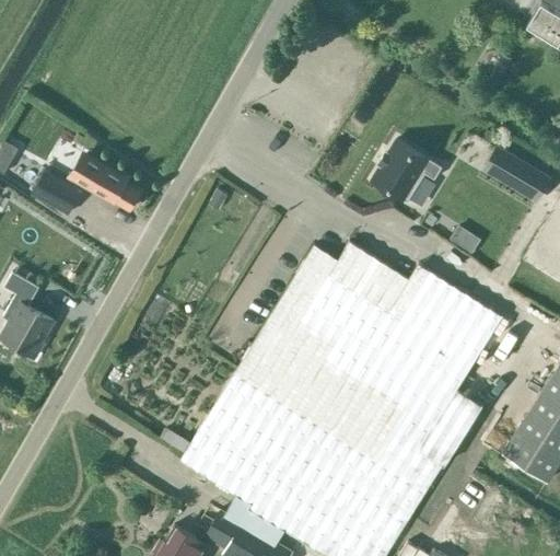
[(559,18),(541,7),(527,30),(558,49),(559,45),(559,18)]
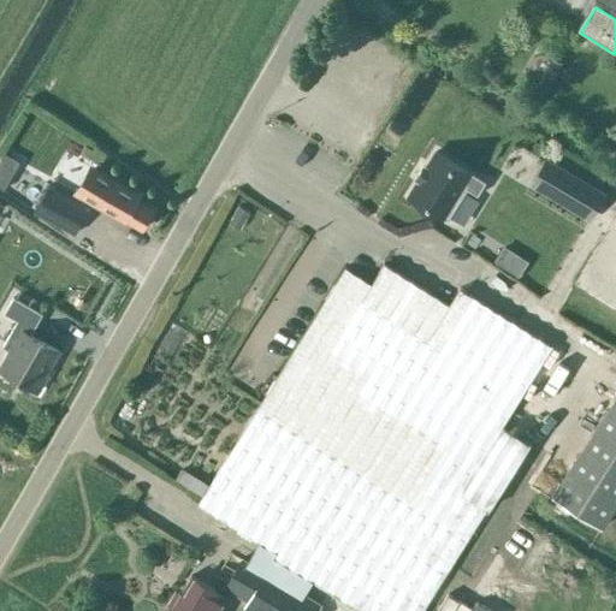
[(419,185),(408,202),(448,226),(467,194),(477,201),(485,187),(436,156),(426,173),(424,171),(416,183),(419,185)]
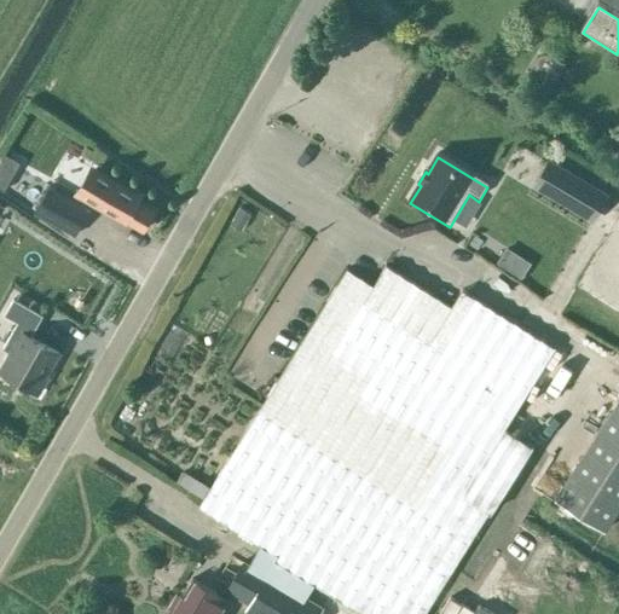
[(608,200),(548,163),(531,192),(591,227),(608,200)]
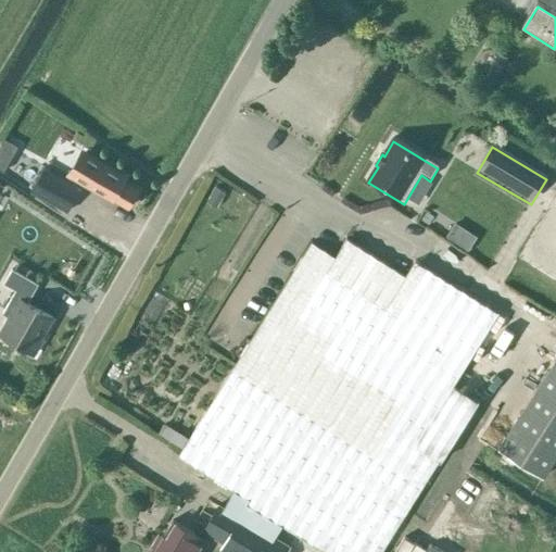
[(127,180),(103,166),(86,157),(71,183),(113,207),(114,204),(128,213),(139,193),(125,185),(127,180)]
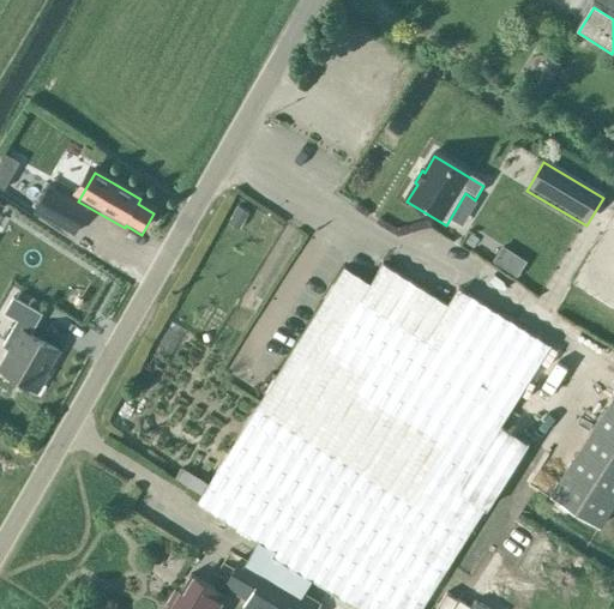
[(47,202),(49,198),(46,205),(40,215),(49,219),(48,222),(73,236),(86,213),(60,199),(59,200),(50,196),(47,202)]
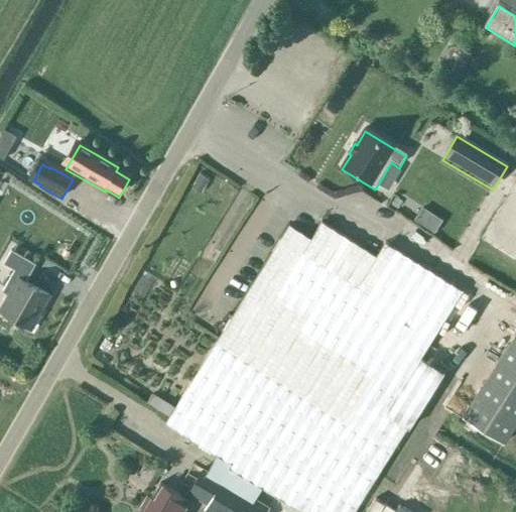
[(231,466),(229,469),(297,511),(356,511),(408,427),(410,428),(444,374),(421,360),(464,292),(386,244),(377,258),(323,224),(312,240),(290,227),(165,424),(231,466)]
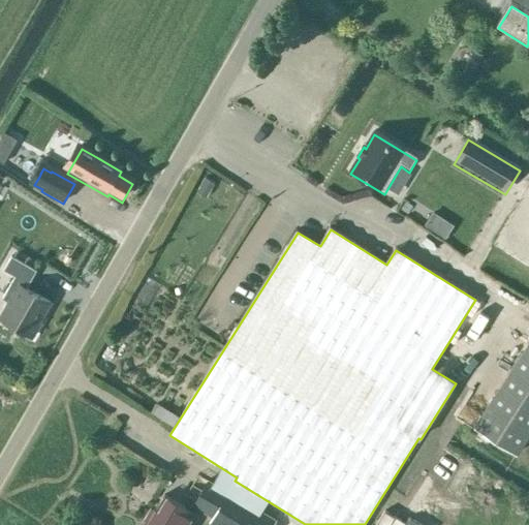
[(36,274),(23,266),(11,259),(3,273),(14,280),(2,302),(7,305),(0,316),(0,323),(33,343),(41,328),(40,328),(53,305),(27,289),(36,274)]
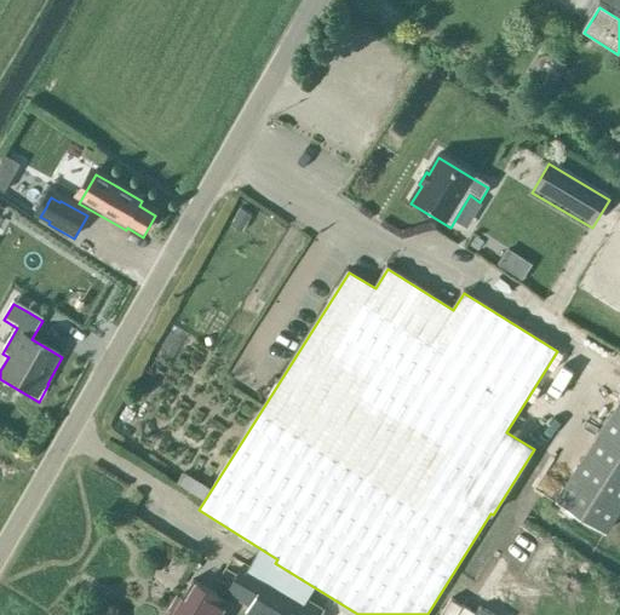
[(619,512),(619,403),(556,504),(606,535),(619,512)]
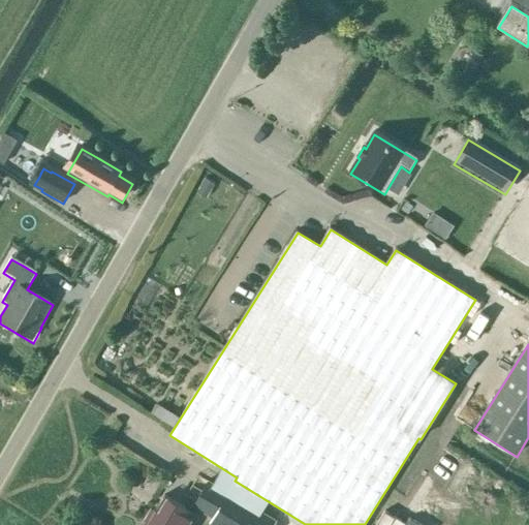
[(149,414),(170,424),(176,413),(153,403),(149,414)]
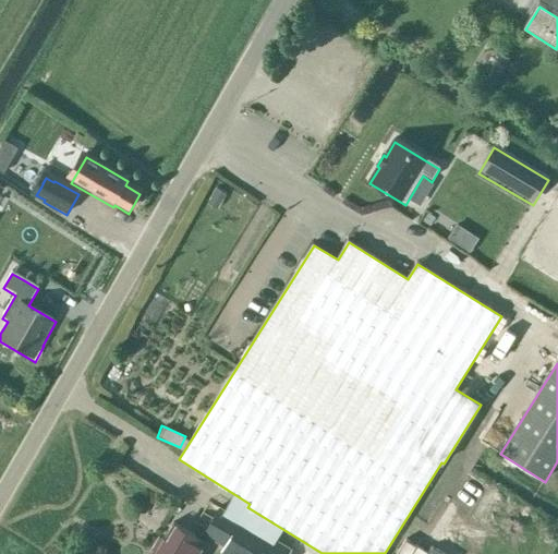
[(271,553),(277,544),(219,509),(202,539),(228,553),(271,553)]
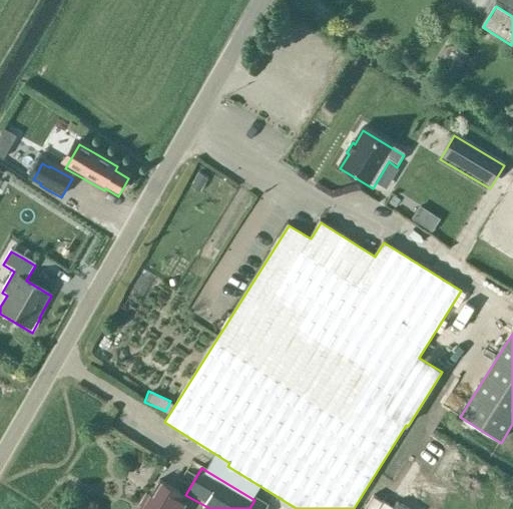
[(189,508),(193,502),(160,483),(152,497),(150,496),(142,508),(189,508)]
